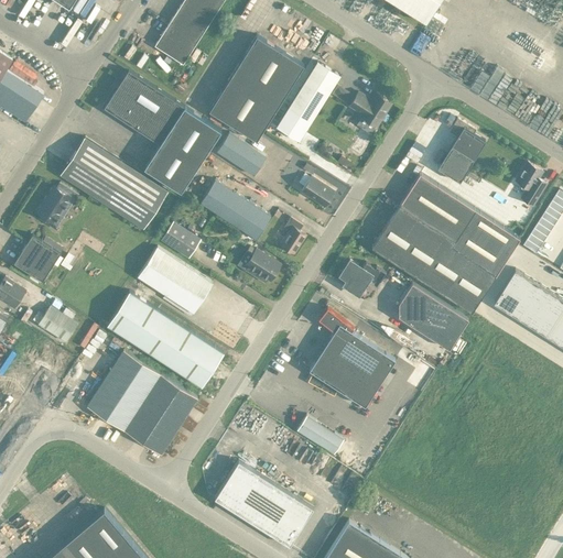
[(53,0),(69,10),(75,0),(53,0)]
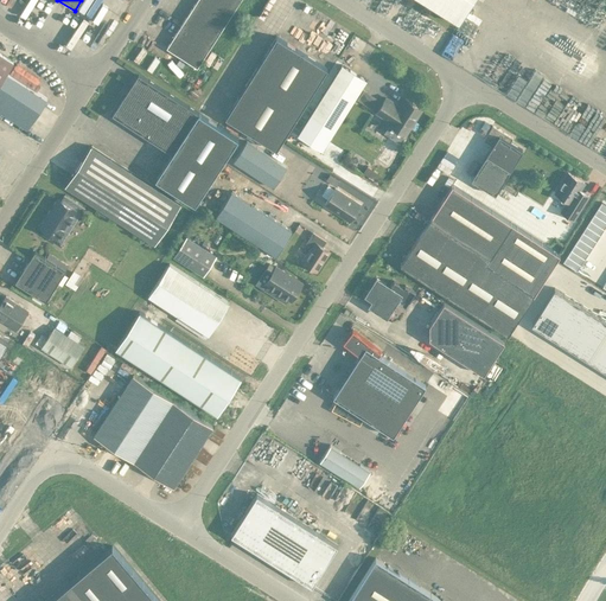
[(243,0),(199,0),(166,52),(197,72),(243,0)]
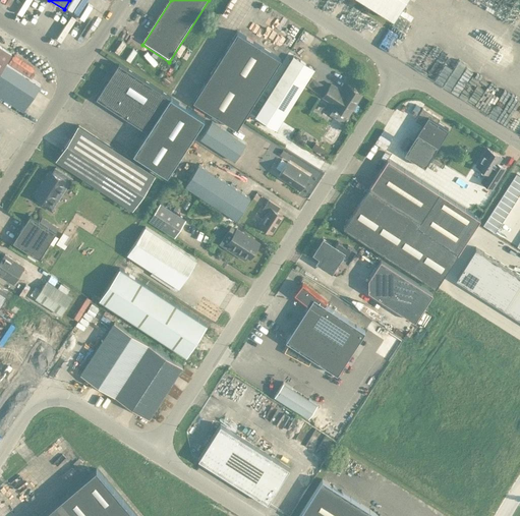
[(330,0),(323,13),(329,17),(338,0),(330,0)]
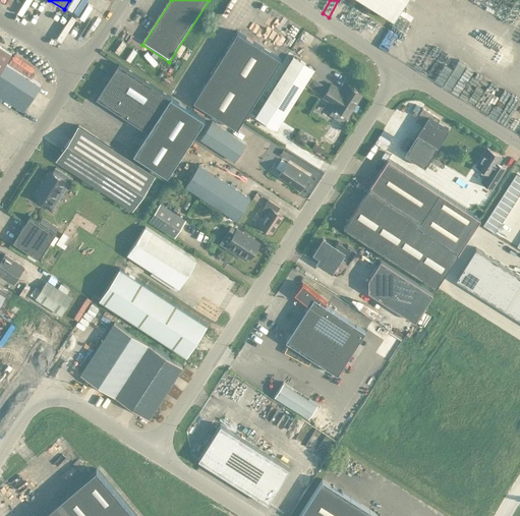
[(356,0),(394,23),(408,0),(356,0)]
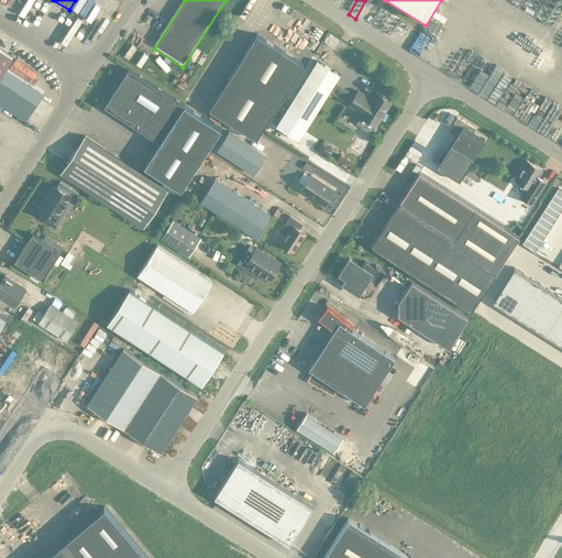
[(370,8),(364,18),(370,21),(375,10),(370,8)]
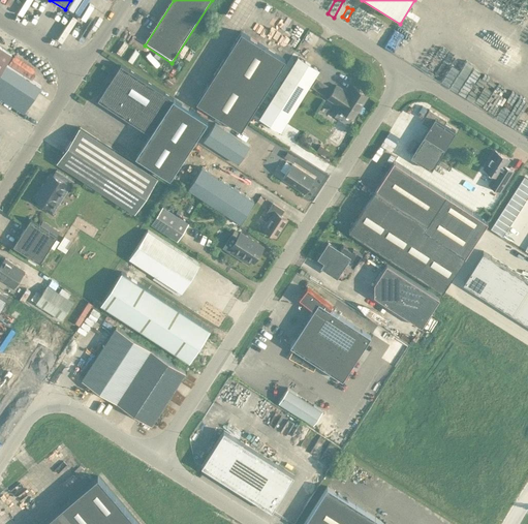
[(404,34),(387,30),(382,50),(399,54),(404,34)]
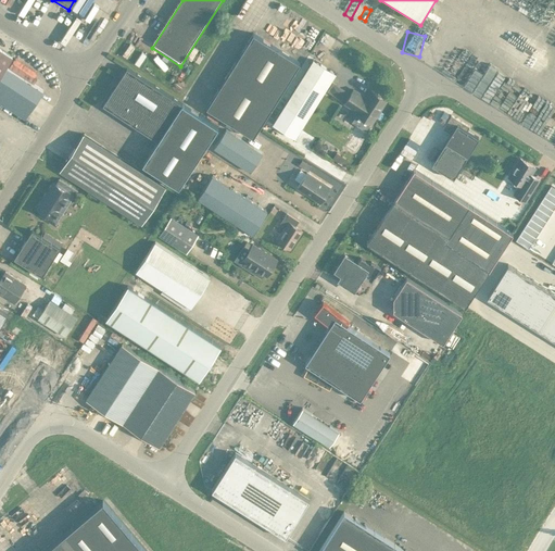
[(300,66),(253,37),(206,111),(253,140),(300,66)]
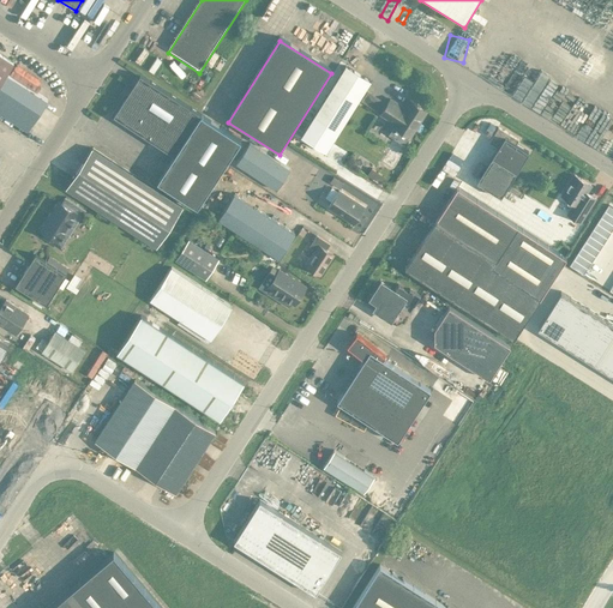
[(503,67),(510,72),(516,62),(509,58),(503,67)]
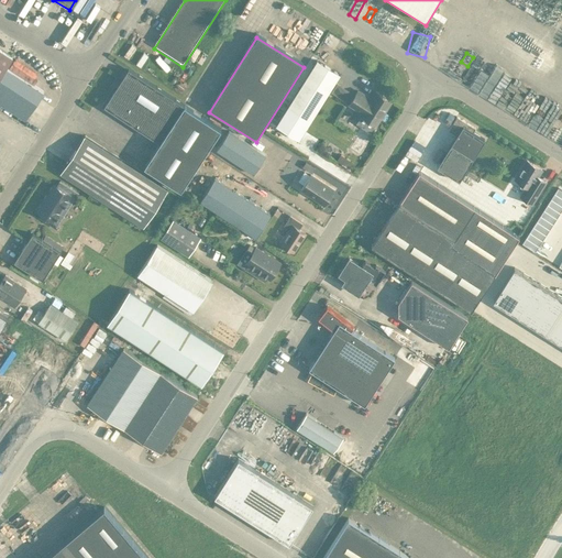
[(0,80),(7,72),(12,63),(0,54),(0,80)]
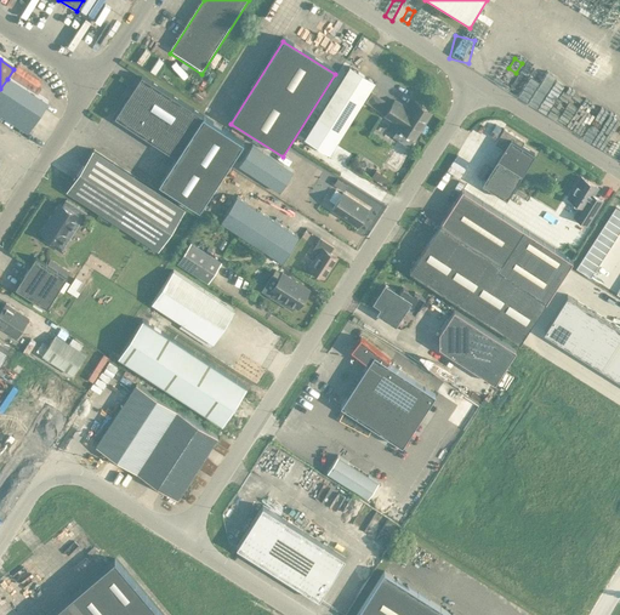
[(176,60),(172,64),(182,70),(185,66),(176,60)]
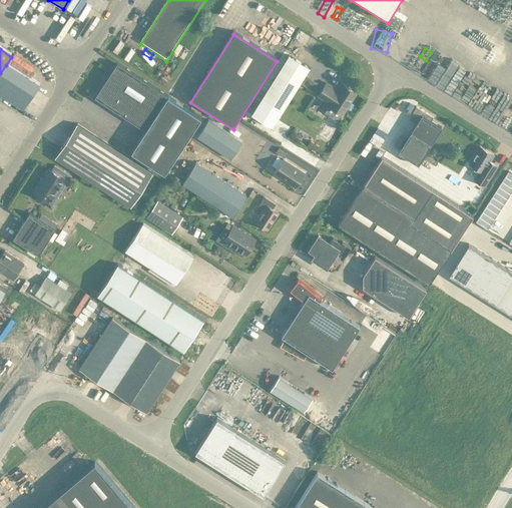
[(289,58),(251,118),(272,130),(310,71),(289,58)]
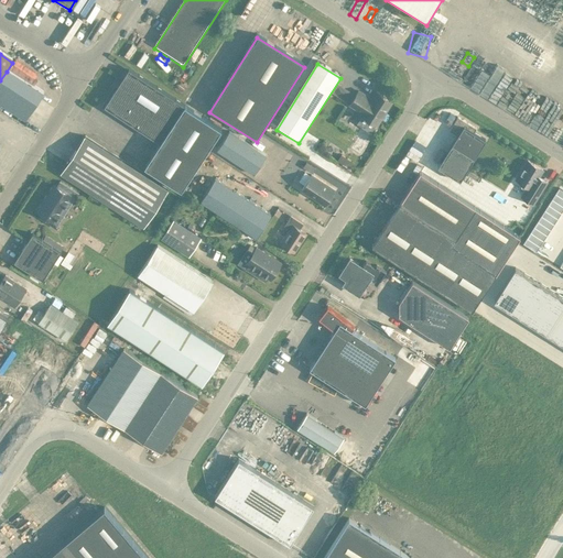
[(43,96),(7,72),(0,80),(0,107),(25,123),(43,96)]
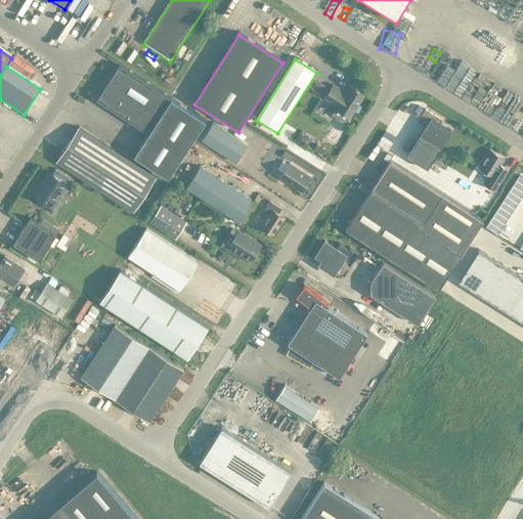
[(119,68),(96,102),(148,136),(133,158),(168,180),(205,123),(119,68)]
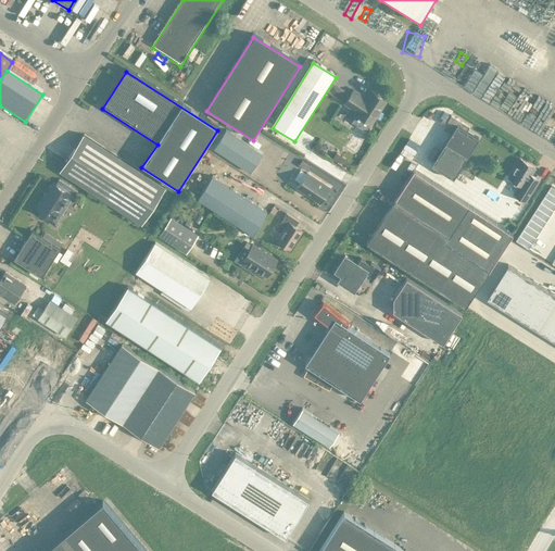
[(550,123),(554,112),(554,108),(513,86),(508,94),(515,97),(513,100),(537,112),(535,115),(550,123)]
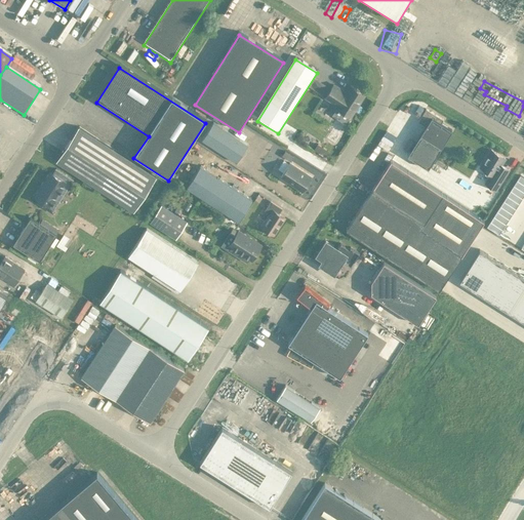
[(351,120),(364,98),(351,89),(346,96),(333,88),(325,101),(337,109),(336,111),(351,120)]
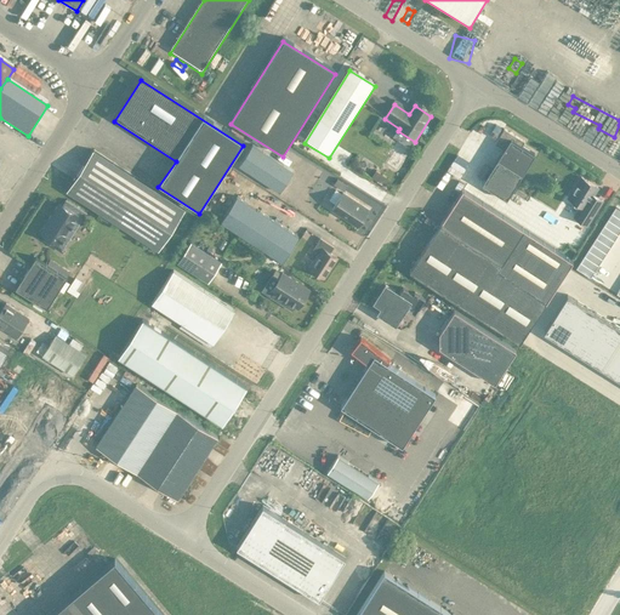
[(578,121),(572,132),(578,136),(584,124),(578,121)]
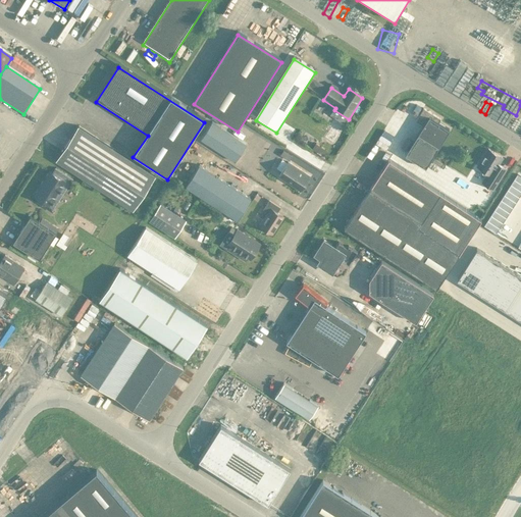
[(495,119),(502,124),(508,115),(501,110),(495,119)]
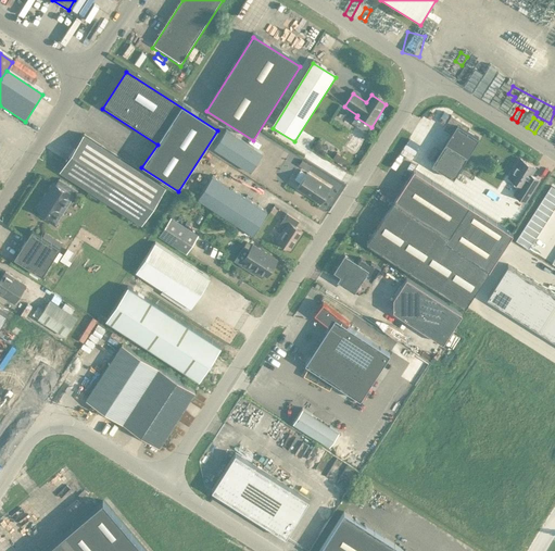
[(451,137),(445,146),(431,168),(453,182),(479,141),(467,134),(469,130),(451,119),(442,133),(451,137)]
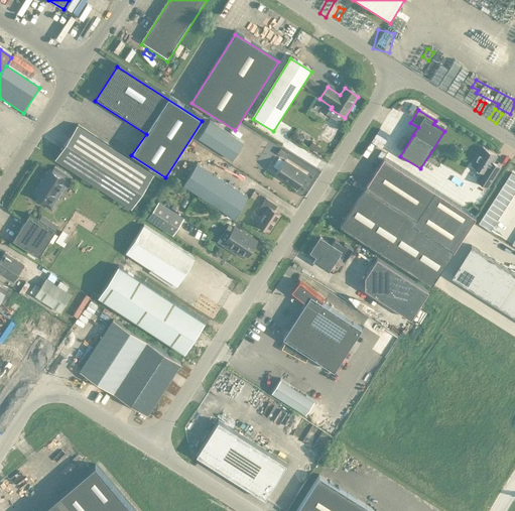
[(209,117),(207,121),(233,135),(235,131),(209,117)]
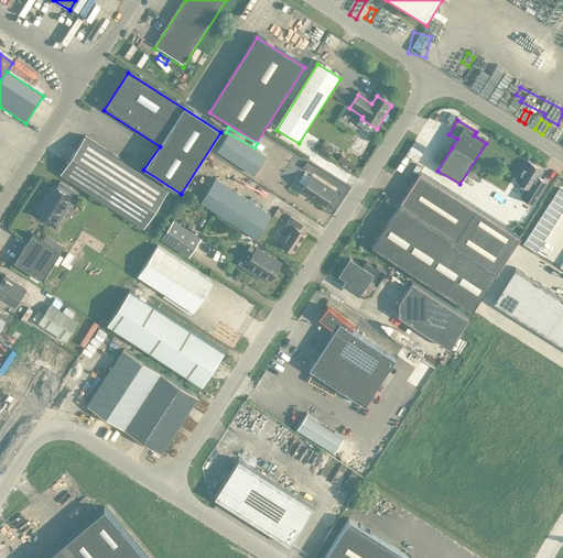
[(550,140),(562,146),(562,133),(555,130),(550,140)]
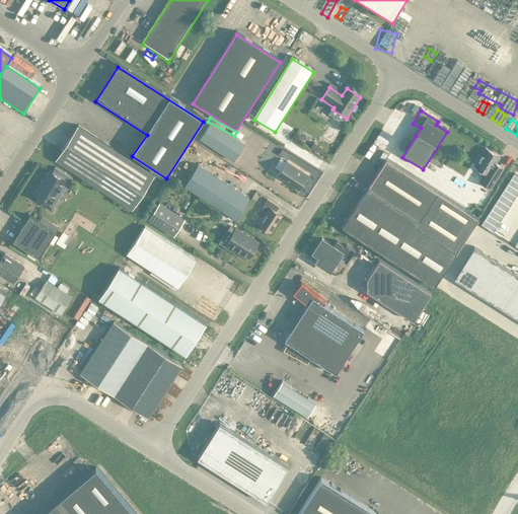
[(211,125),(200,142),(233,164),(244,147),(211,125)]
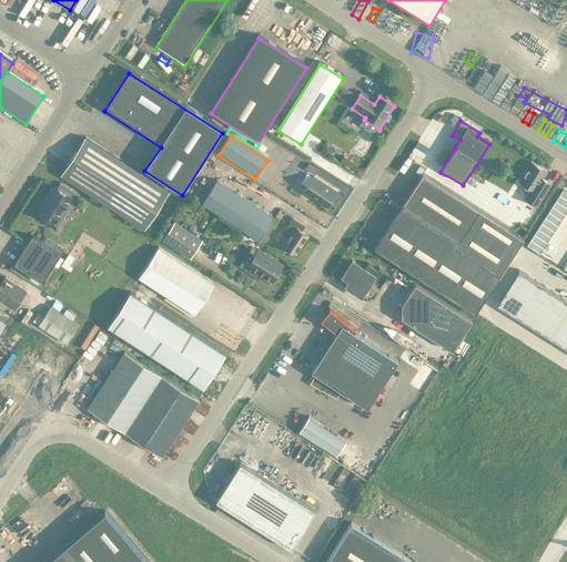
[(144,233),(169,195),(85,141),(61,179),(144,233)]
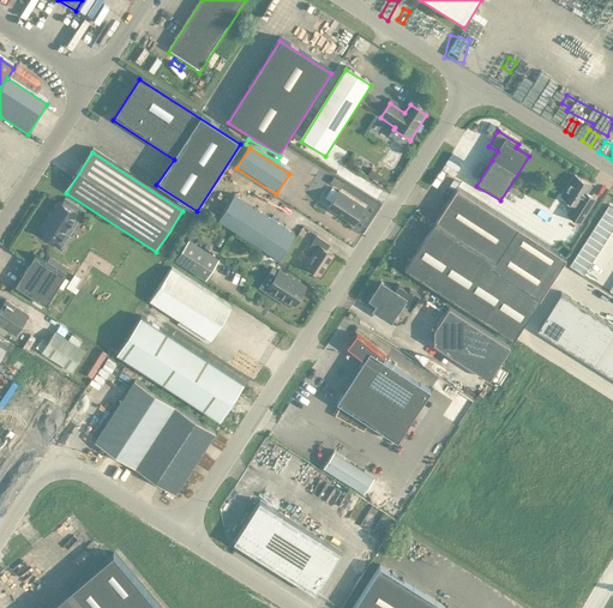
[(238,196),(244,182),(234,178),(228,192),(238,196)]
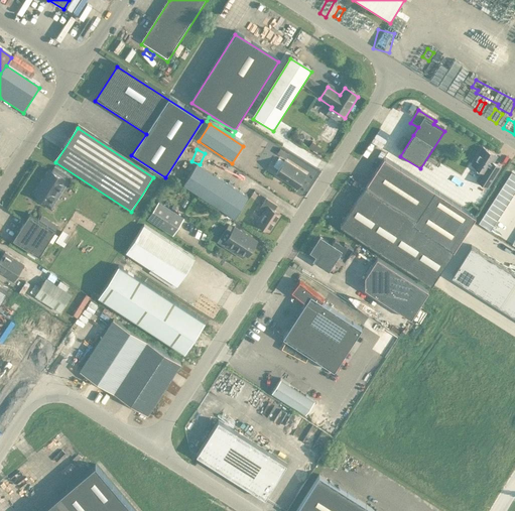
[(493,169),(492,166),(496,159),(483,151),(472,167),(478,171),(477,173),(477,175),(481,177),(477,183),(487,190),(499,172),(493,169)]
